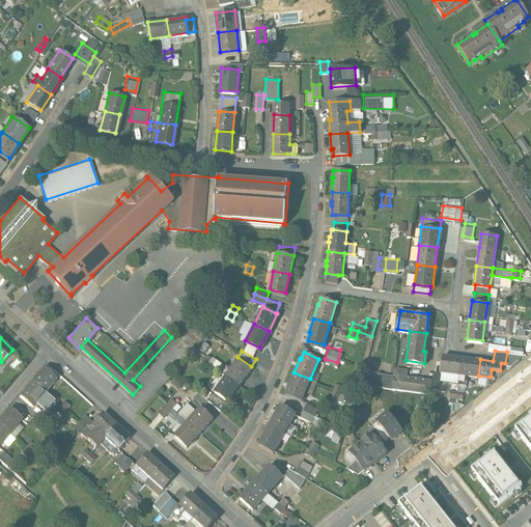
[(212,357),(206,353),(202,359),(208,363),(212,357)]
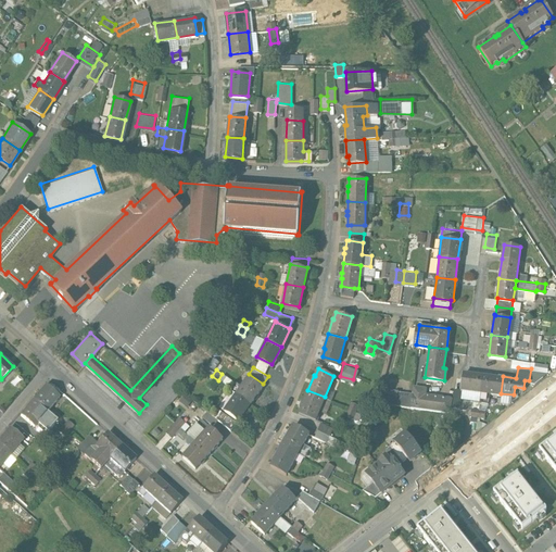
[(483,374),(463,372),(460,388),(481,390),(483,374)]
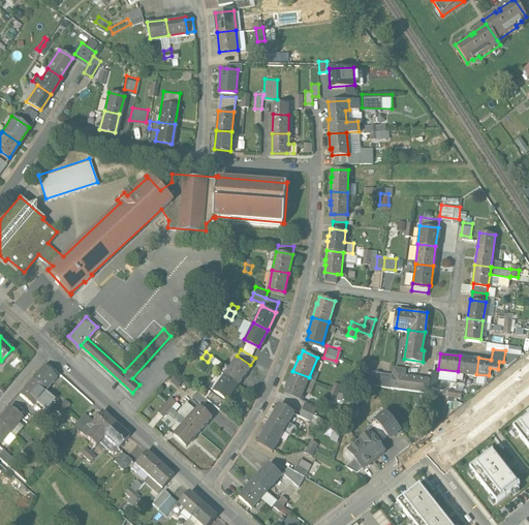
[(478,358),(460,356),(458,371),(456,381),(464,382),(466,372),(476,374),(478,358)]
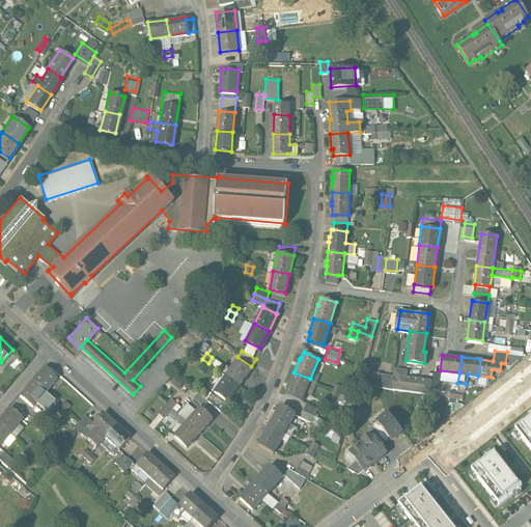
[(202,359),(198,364),(204,368),(208,363),(202,359)]
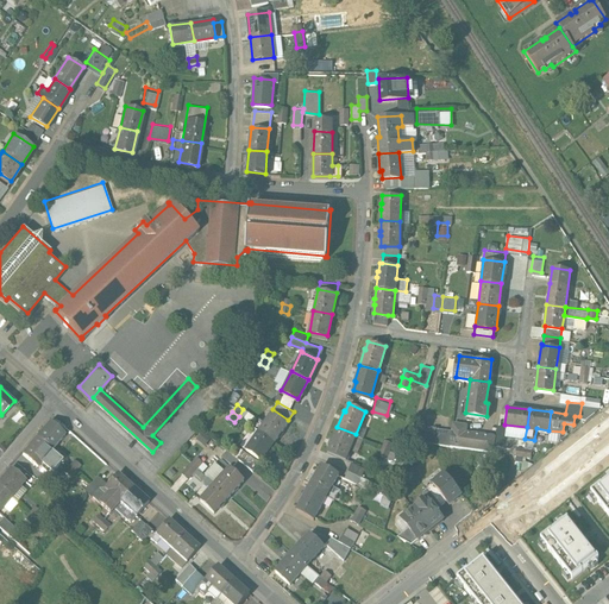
[(270,411),(258,429),(274,440),(286,422),(270,411)]
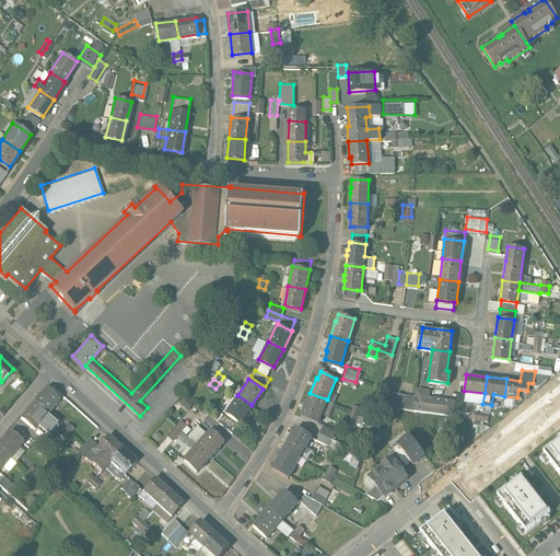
[(59,397),(46,386),(33,401),(47,413),(59,397)]
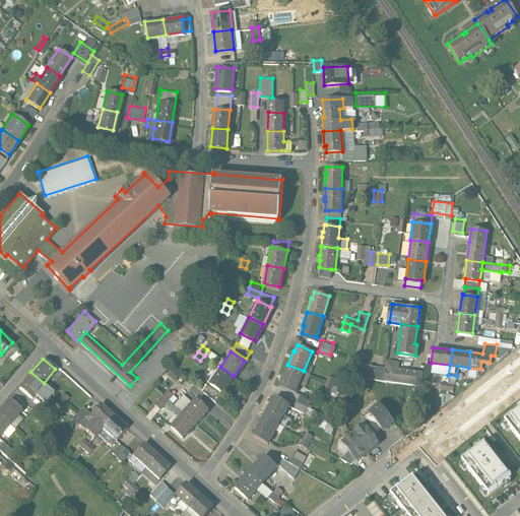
[(423,371),(397,368),(398,363),(387,361),(386,366),(384,379),(419,384),(423,371)]
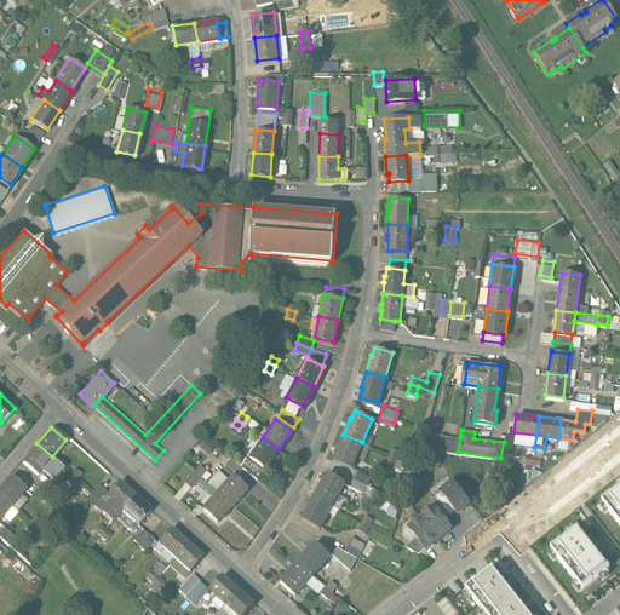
[(443,440),(438,438),(438,434),(431,432),(426,448),(458,452),(460,436),(445,435),(443,440)]
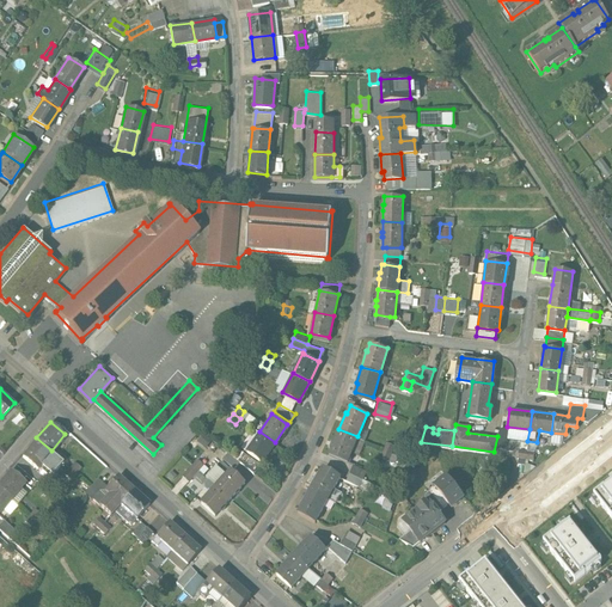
[(357,436),(338,429),(332,445),(334,445),(330,453),(347,460),(357,436)]
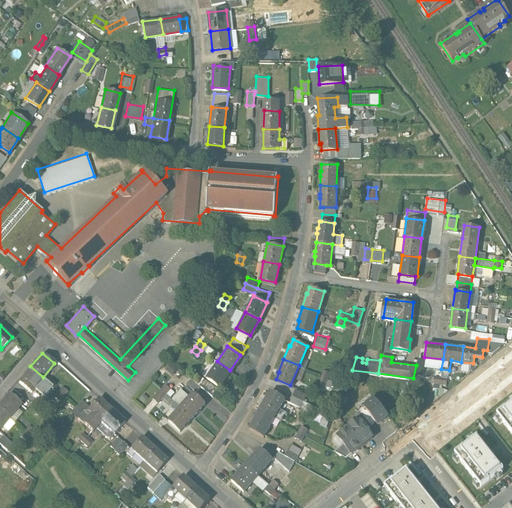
[(230,370),(217,361),(206,376),(219,386),(230,370)]
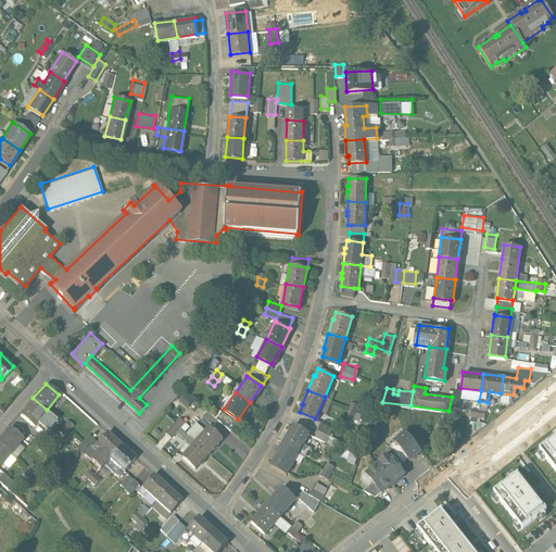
[(47,410),(33,398),(21,413),(34,424),(37,421),(48,429),(57,418),(47,410)]
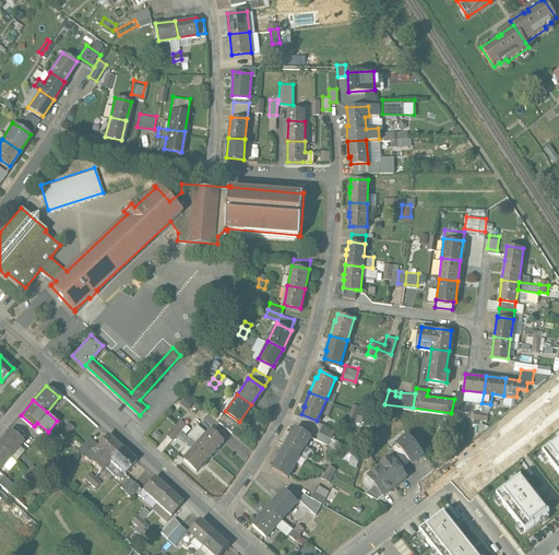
[(360,405),(353,403),(351,409),(357,412),(360,405)]
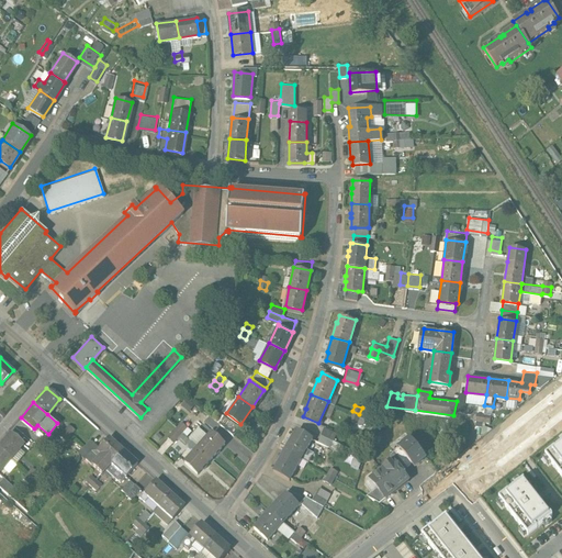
[(359,414),(352,411),(349,419),(356,421),(359,414)]
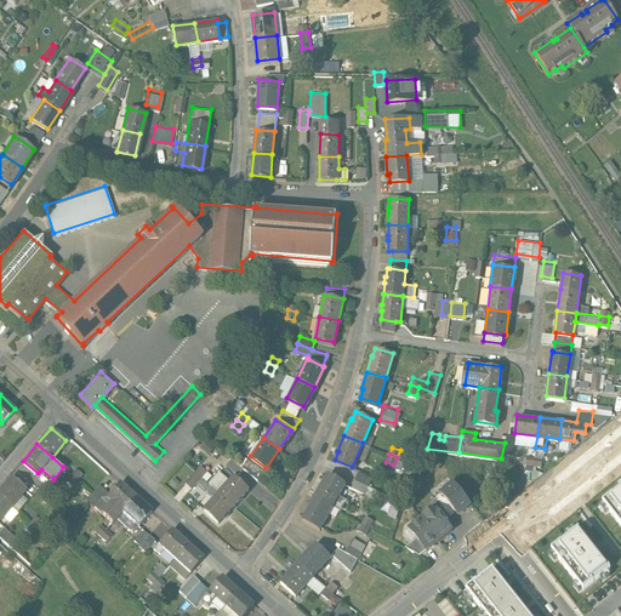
[(265,469),(248,457),(241,465),(258,479),(265,469)]
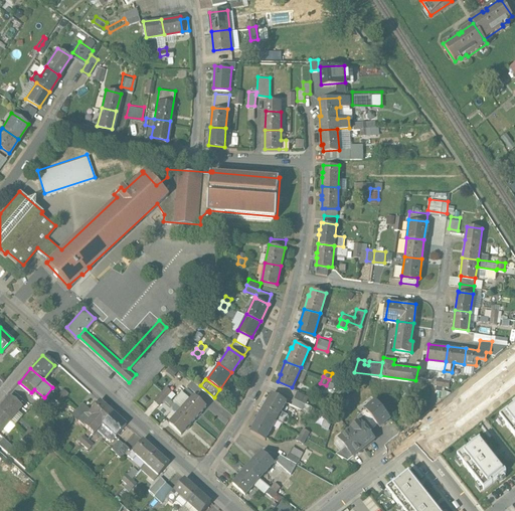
[(171,388),(166,384),(162,389),(167,393),(171,388)]
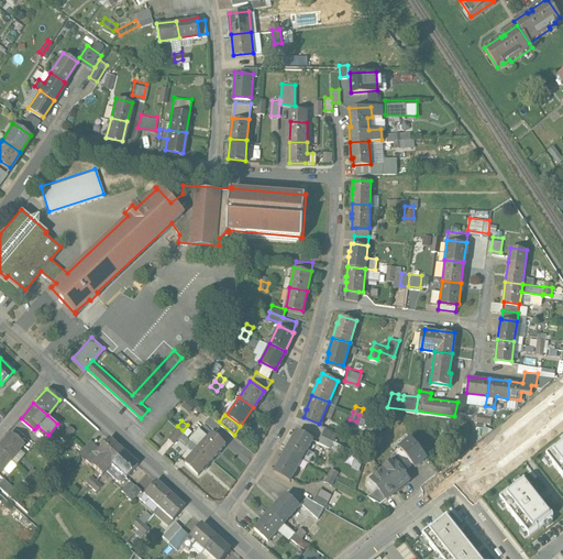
[(75,428),(68,423),(64,429),(69,434),(75,428)]
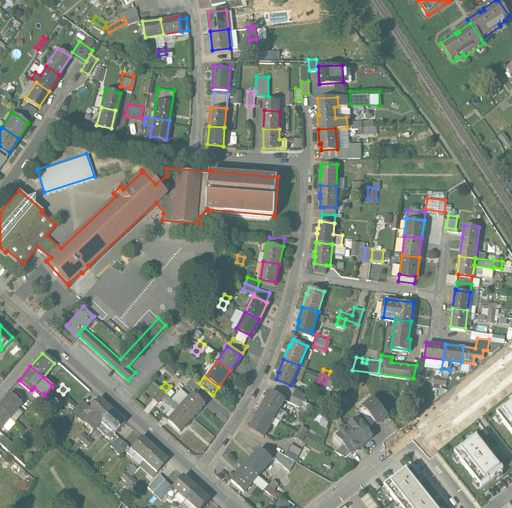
[(204,402),(185,384),(172,398),(180,405),(192,416),(204,402)]
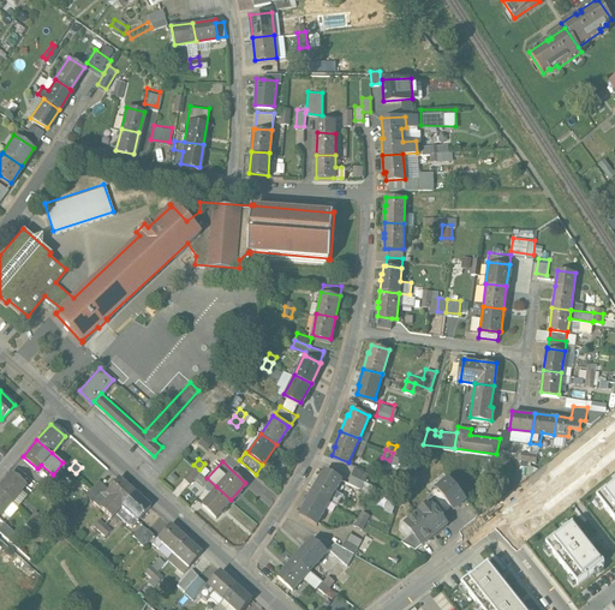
[(199,470),(193,465),(187,471),(193,476),(199,470)]
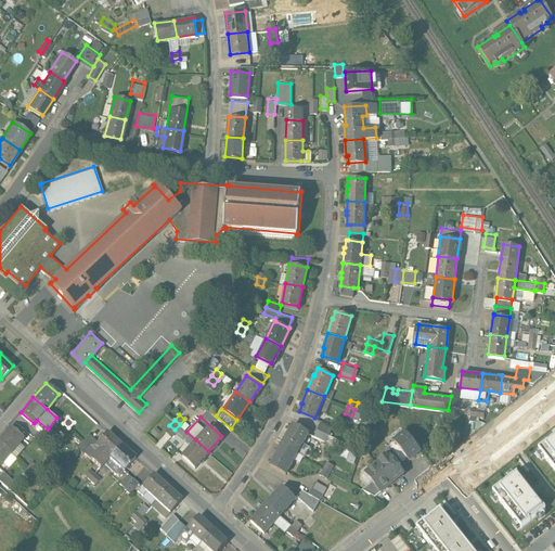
[(68,427),(63,423),(59,428),(64,433),(68,427)]
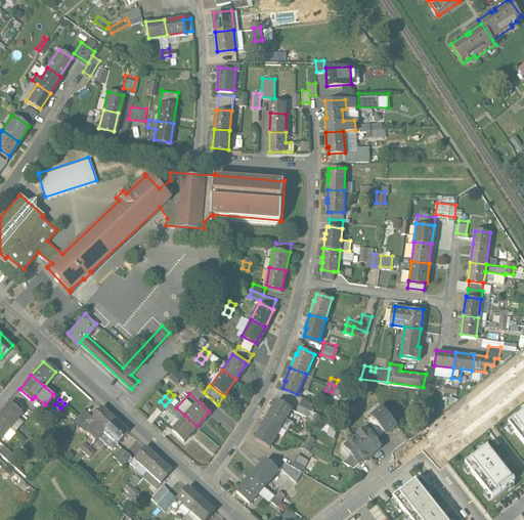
[(277,399),(274,405),(273,404),(265,418),(280,426),(291,406),(277,399)]
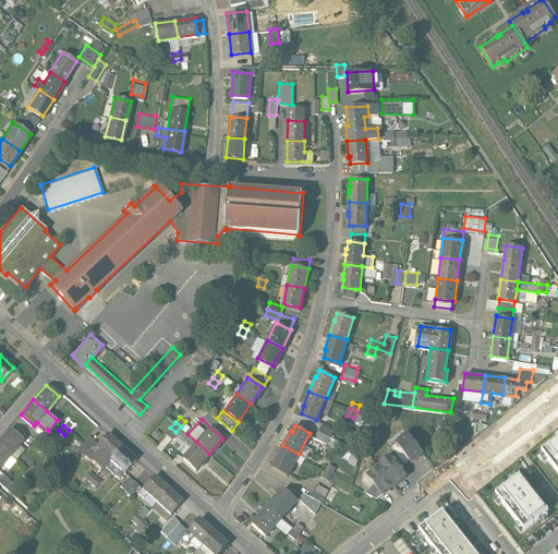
[(9,428),(0,437),(0,444),(11,454),(23,438),(9,428)]
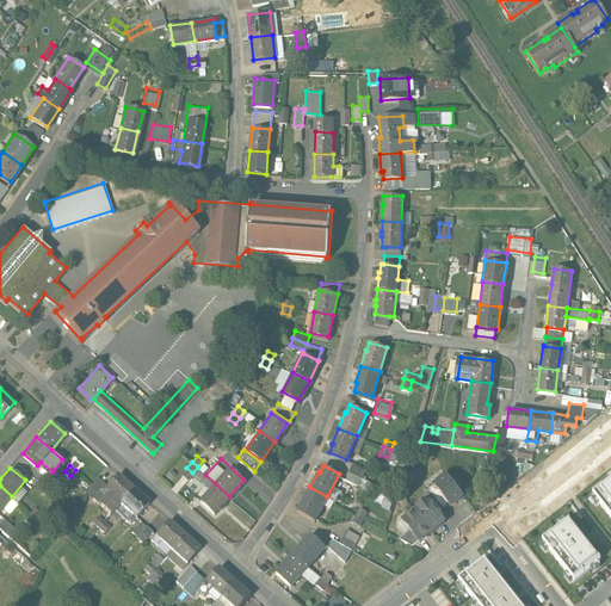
[(118,472),(104,487),(109,490),(99,501),(111,512),(121,501),(134,487),(118,472)]
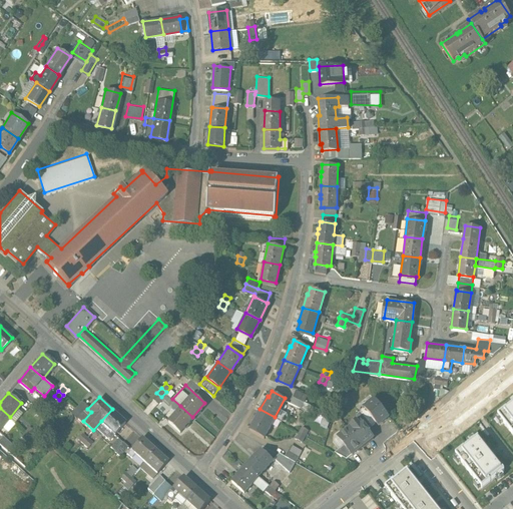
[(364,405),(365,406),(376,420),(378,423),(389,415),(375,397),(364,405)]
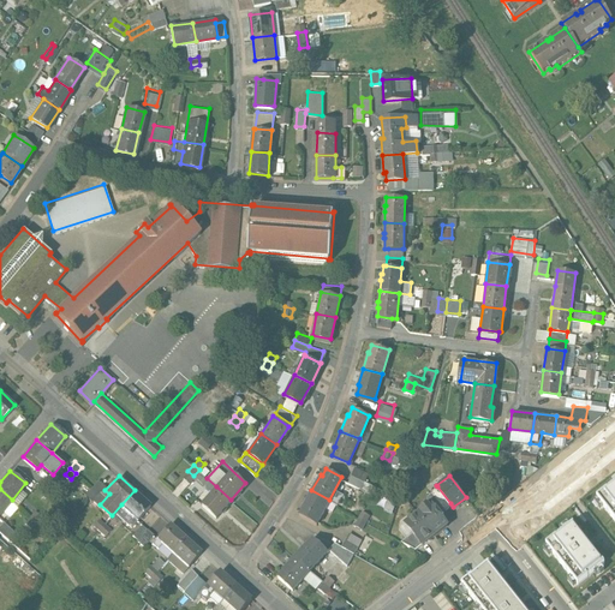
[(96,479),(85,492),(93,498),(103,485),(96,479)]
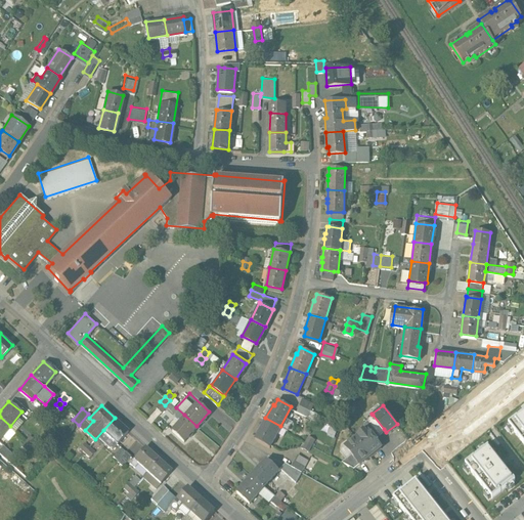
[(523,410),(509,423),(523,441),(523,410)]
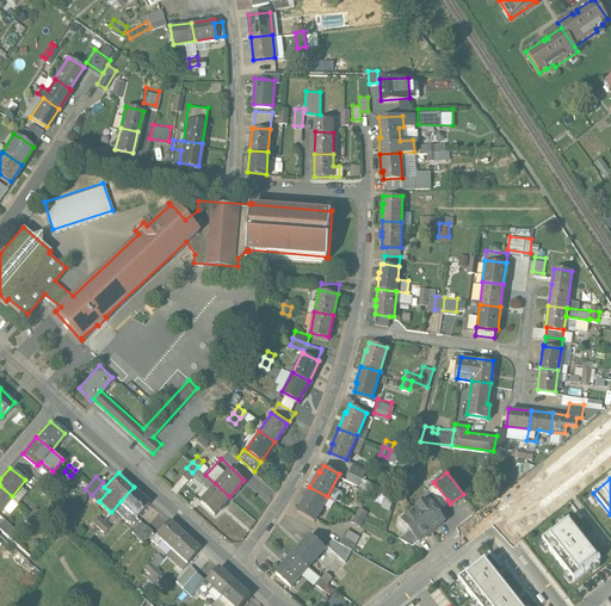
[(229,496),(215,483),(201,500),(214,512),(229,496)]
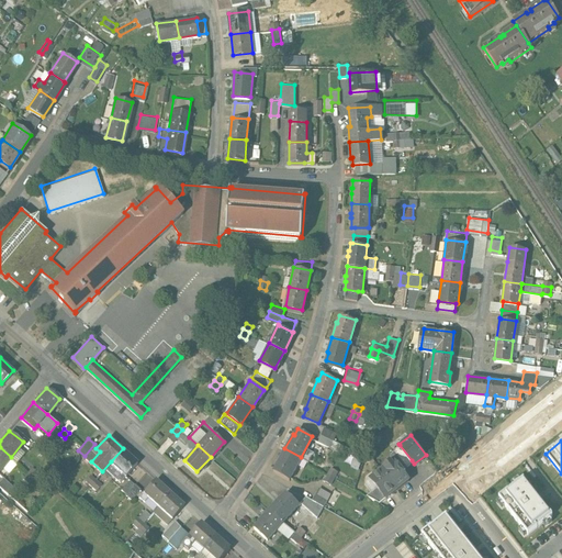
[(395,449),(406,465),(412,460),(400,445),(394,449),(395,449)]
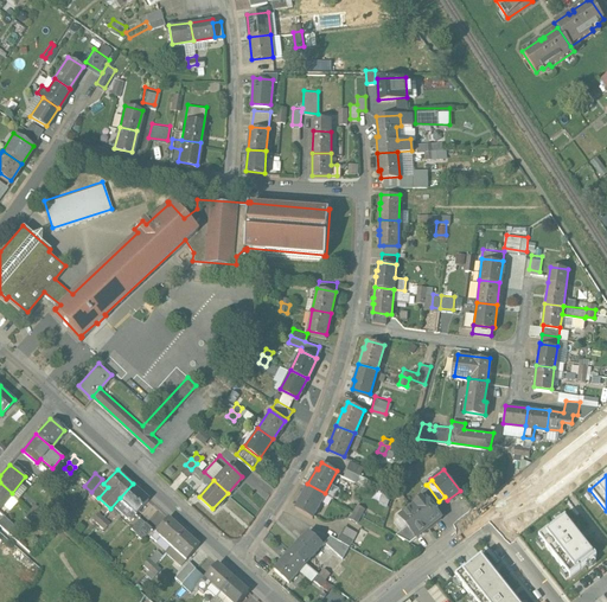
[(0,482),(0,506),(12,493),(0,482)]
